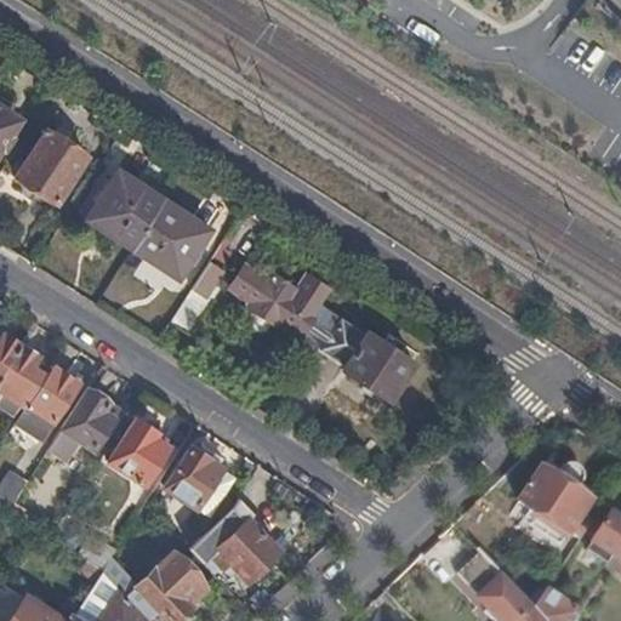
[(11,104),(0,97),(0,152),(1,152),(4,153),(12,140),(9,138),(18,123),(5,113),(11,104)]
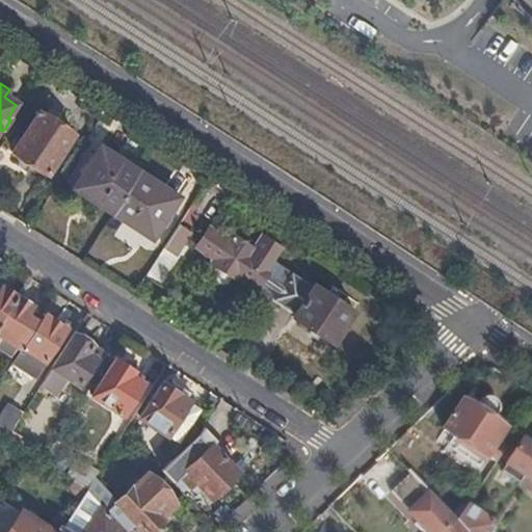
[(75,135),(41,112),(15,153),(49,176),(75,135)]
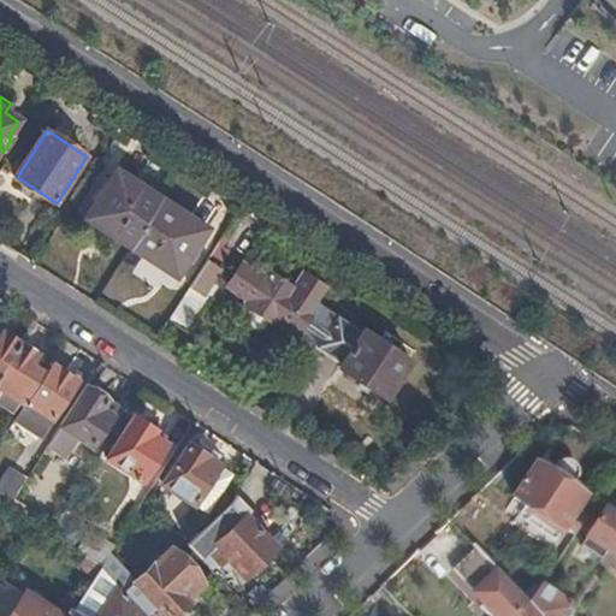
[(131,248),(163,200),(117,171),(86,219),(131,248)]
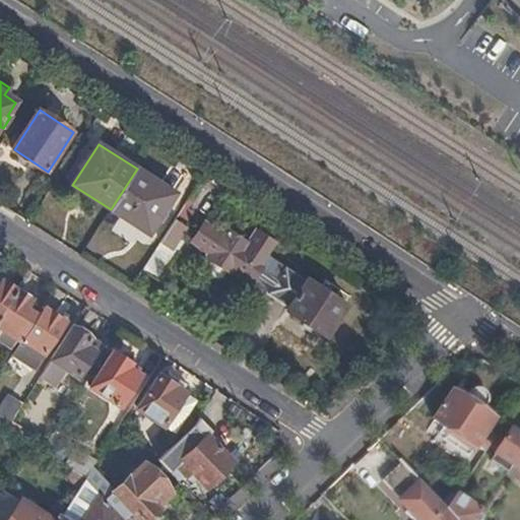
[(175,194),(137,169),(111,209),(149,235),(175,194)]
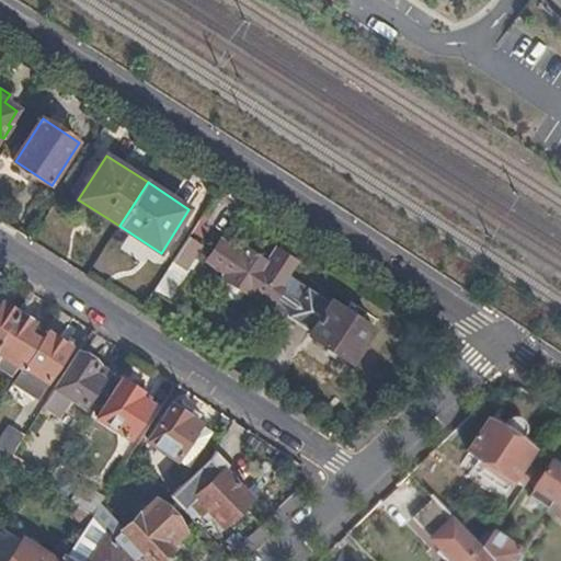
[(202,247),(189,238),(155,292),(172,302),(191,273),(186,271),(202,247)]
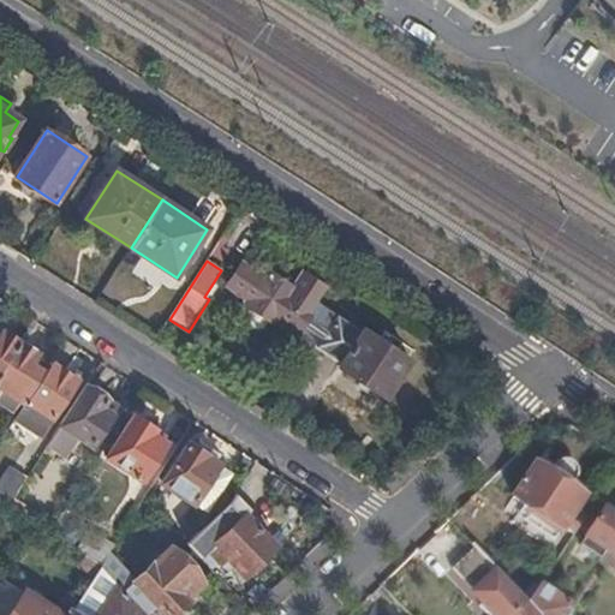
[(318,304),(328,291),(304,275),(294,291),(268,273),(264,279),(243,264),(227,287),(249,303),(246,306),(273,324),(275,321),(297,335),(302,329),(318,304)]
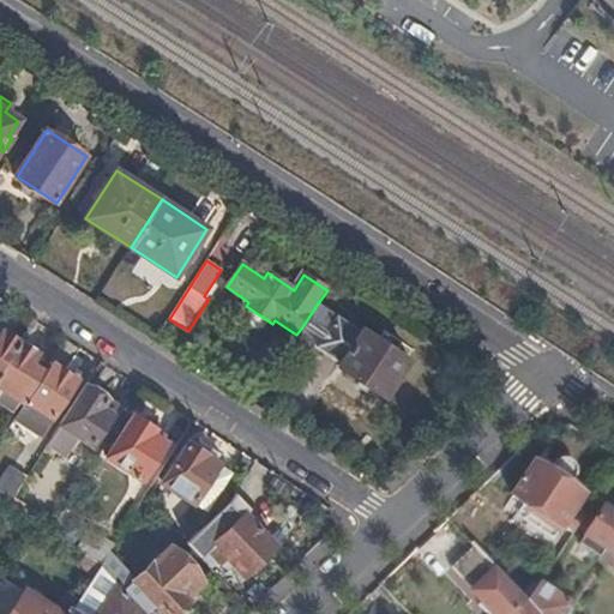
[(336,315),(318,304),(301,329),(319,341),(314,348),(341,365),(339,367),(385,397),(409,361),(365,330),(363,332),(337,315),(336,315)]
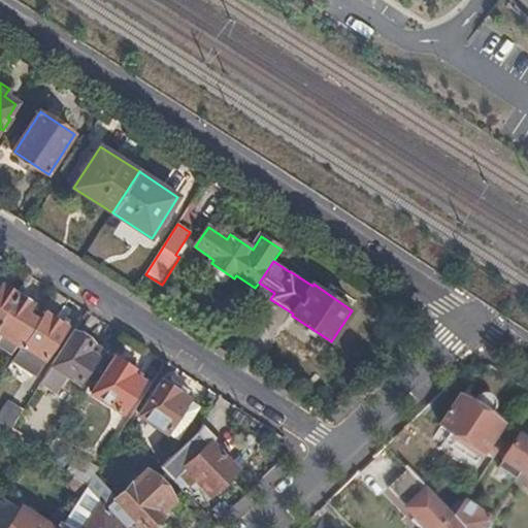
[(0,322),(18,295),(2,286),(0,289),(0,322)]
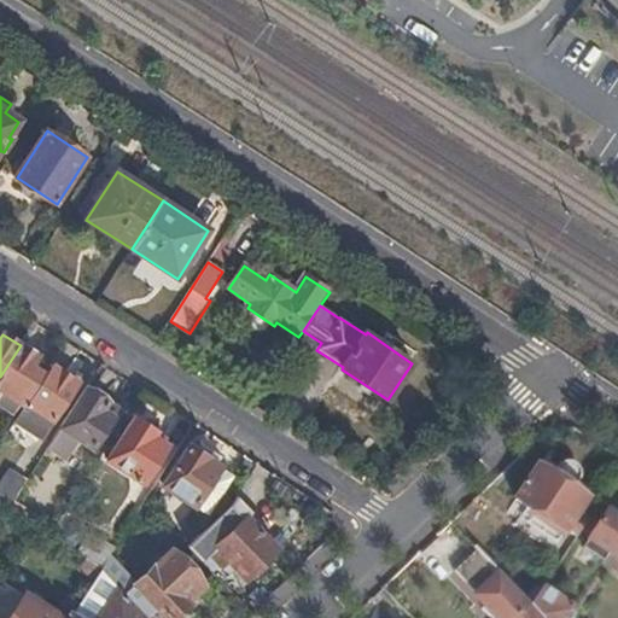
[(38,356),(21,345),(0,377),(0,391),(21,404),(41,372),(31,366),(38,356)]
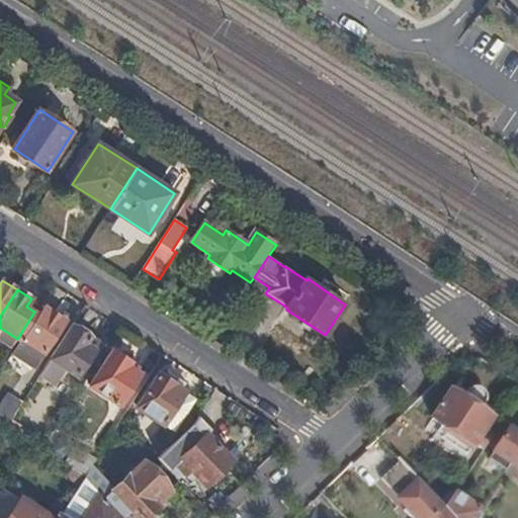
[(46,309),(42,307),(11,355),(34,369),(66,322),(46,309)]
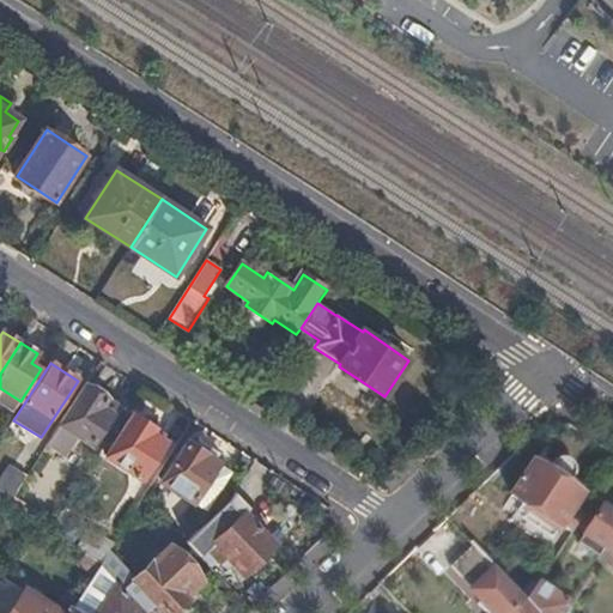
[(108,400),(86,386),(49,445),(65,456),(78,436),(93,445),(117,408),(107,402),(108,400)]
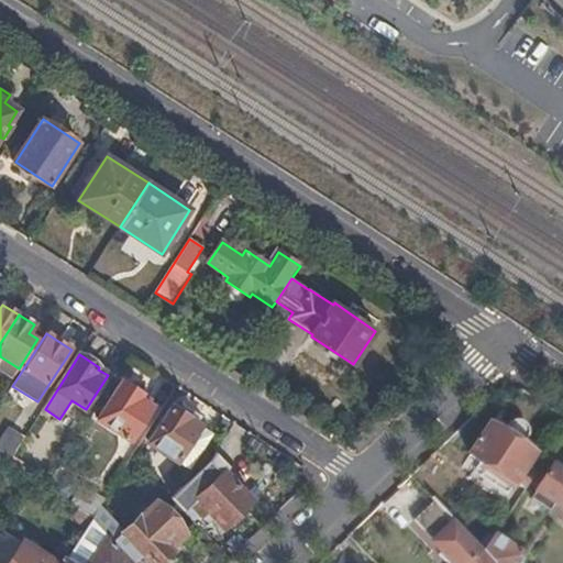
[(0,356),(0,371),(11,378),(19,368),(0,356)]
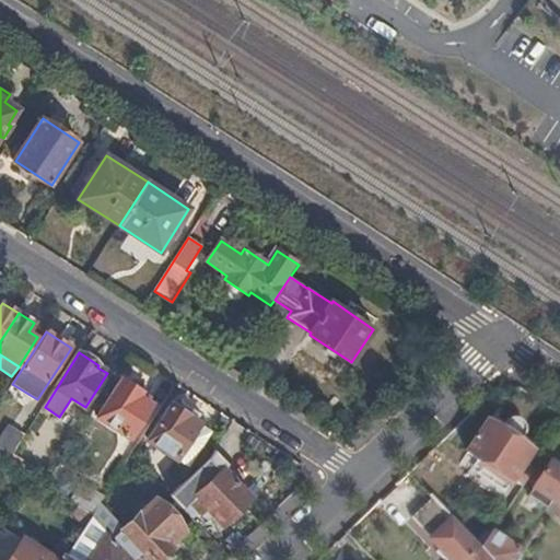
[(141,394),(121,380),(97,417),(130,438),(151,406),(150,405),(139,398),(141,394)]
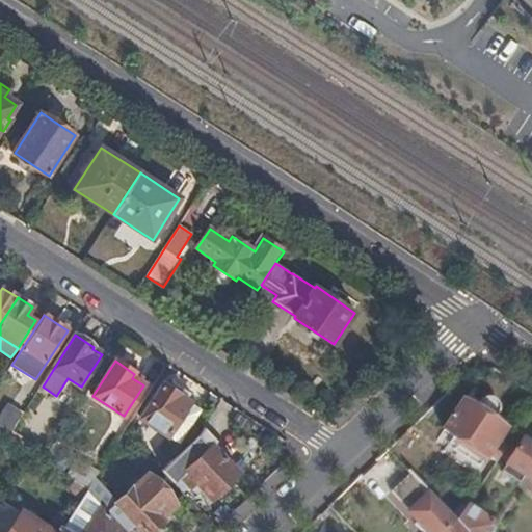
[(142,384),(145,380),(134,374),(132,378),(142,384)]
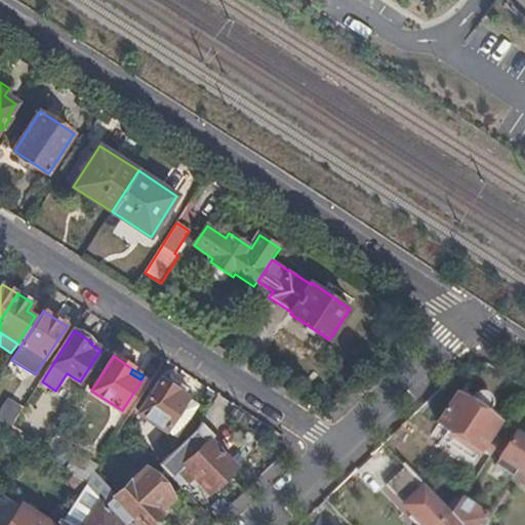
[(160,377),(156,375),(135,408),(138,411),(160,377)]
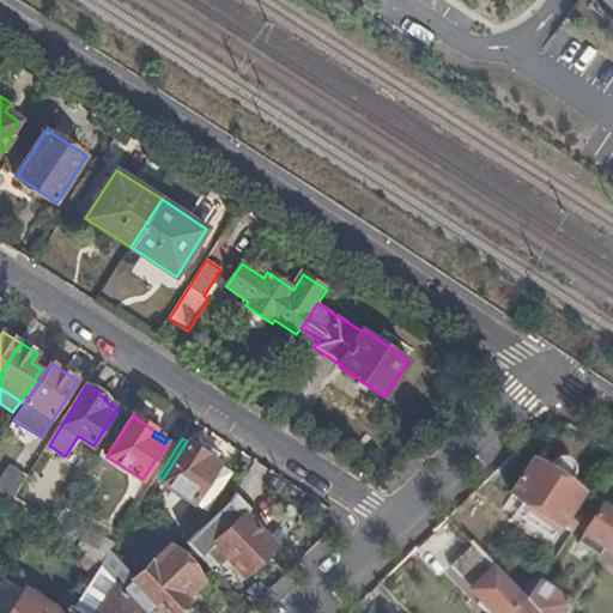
[(187,441),(162,480),(162,481),(193,503),(201,490),(214,499),(232,472),(206,456),(206,454),(187,441)]
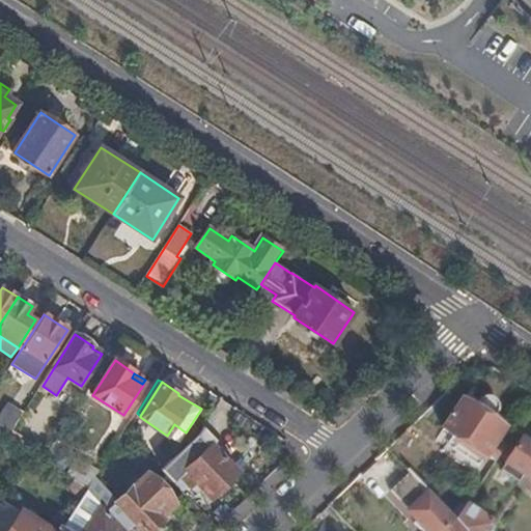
[(499,457),(507,446),(498,440),(510,420),(497,412),(496,406),(490,400),(483,402),(470,393),(444,431),(465,445),(484,458),(486,456),(496,463),(499,457)]
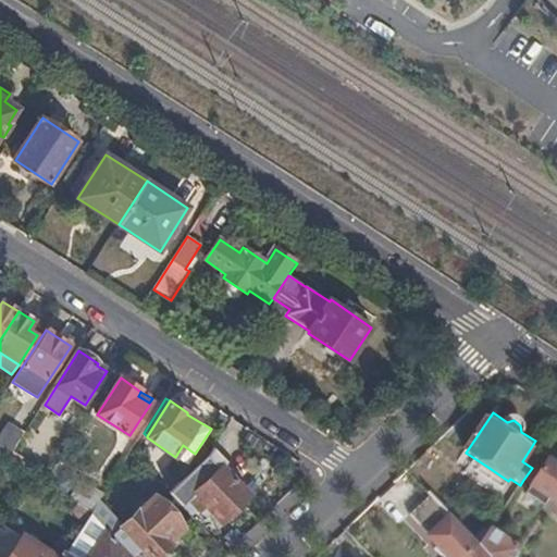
[(0,454),(9,460),(14,452),(25,434),(10,423),(0,438),(0,454)]
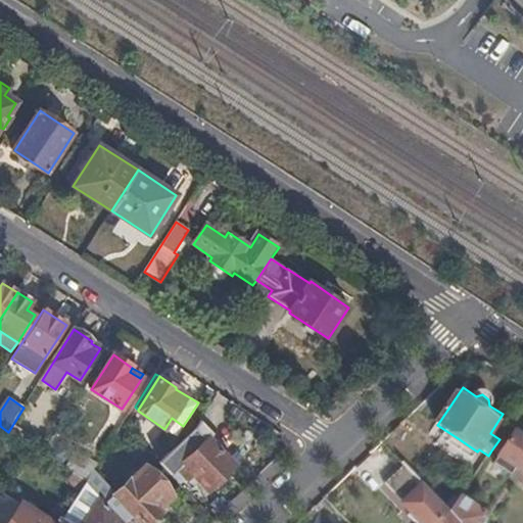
[(8,432),(17,437),(21,430),(13,424),(8,432)]
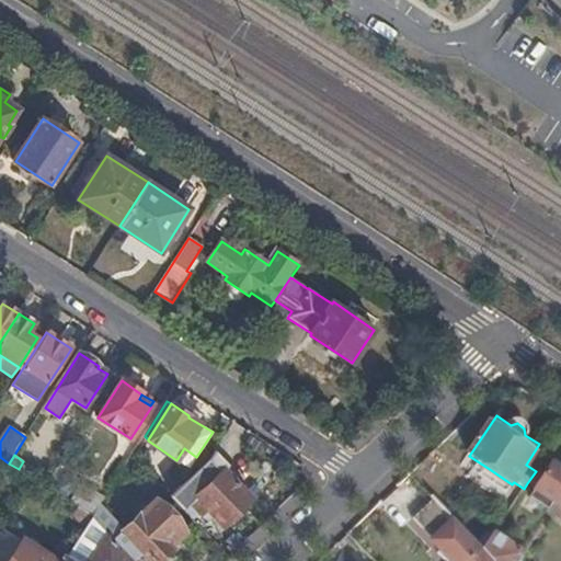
[(136,477),(144,469),(133,456),(126,466),(136,477)]
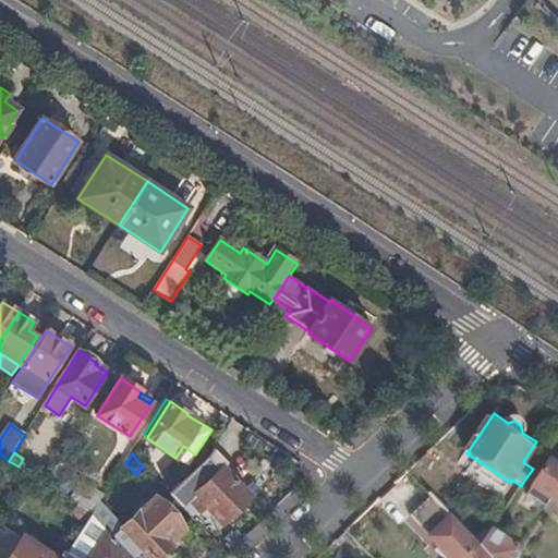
[(546,466),(538,461),(533,469),(524,481),(533,486),(526,497),(545,508),(549,501),(557,507),(557,470),(547,463),(546,466)]
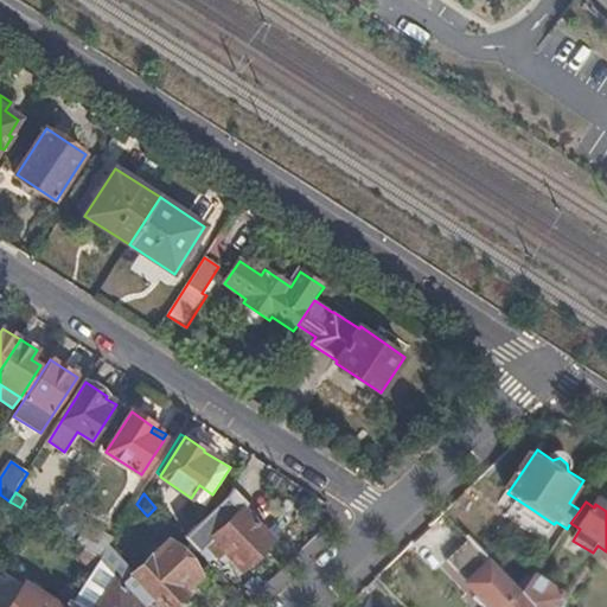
[(177,529),(191,515),(184,509),(170,523),(177,529)]
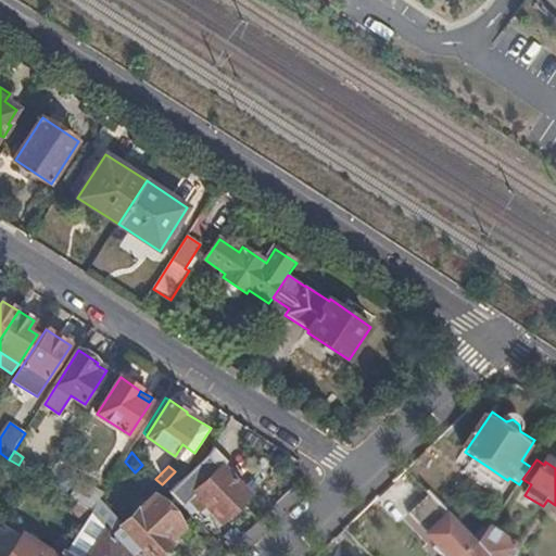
[(193,493),(188,500),(198,509),(204,504),(220,521),(250,494),(222,466),(193,492),(193,493)]
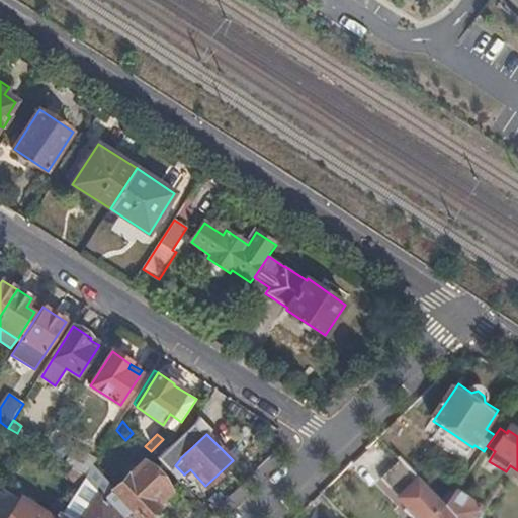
[(453,434),(448,442),(467,455),(472,447),(453,434)]
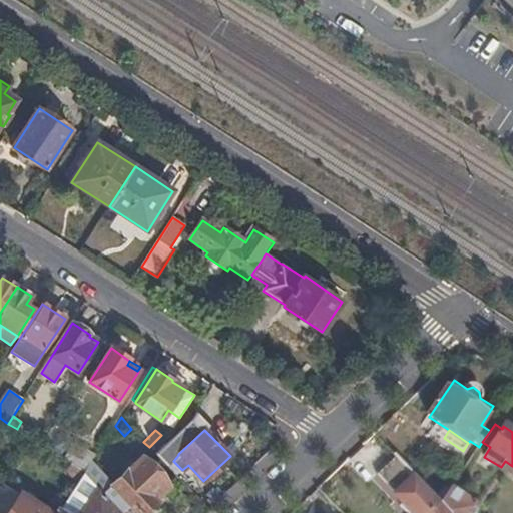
[(156,455),(168,443),(161,435),(149,447),(156,455)]
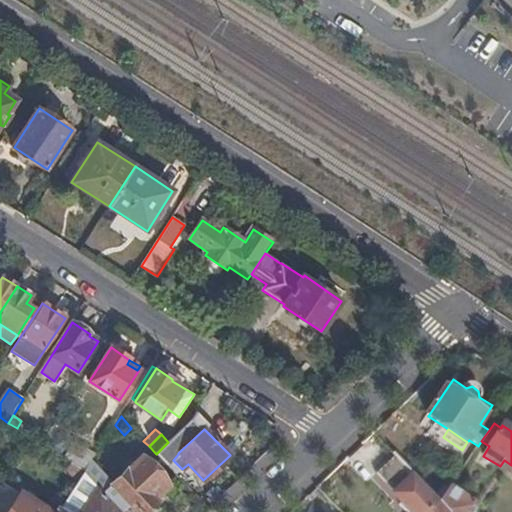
[(156,454),(163,461),(175,449),(168,442),(156,454)]
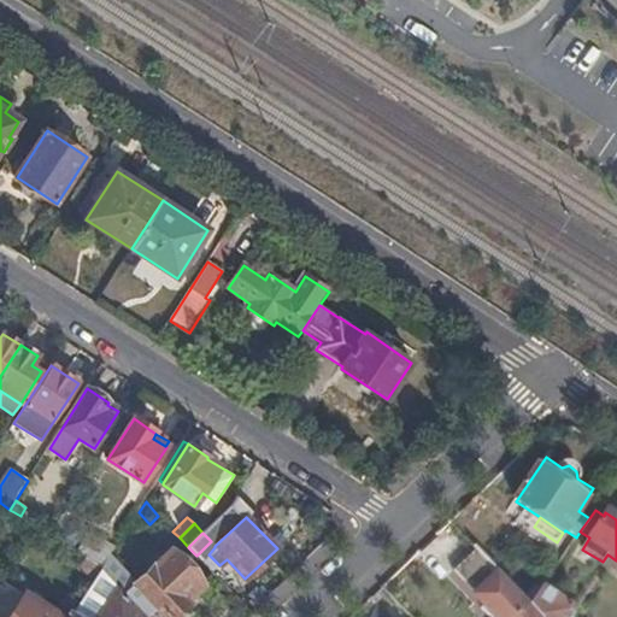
[(111,556),(117,546),(104,538),(88,560),(101,569),(111,556)]
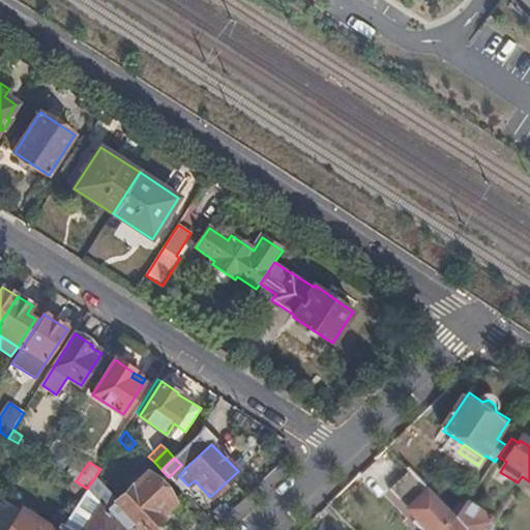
[(463,529),(455,519),(411,472),(391,491),(418,520),(414,523),(421,529),(463,529)]
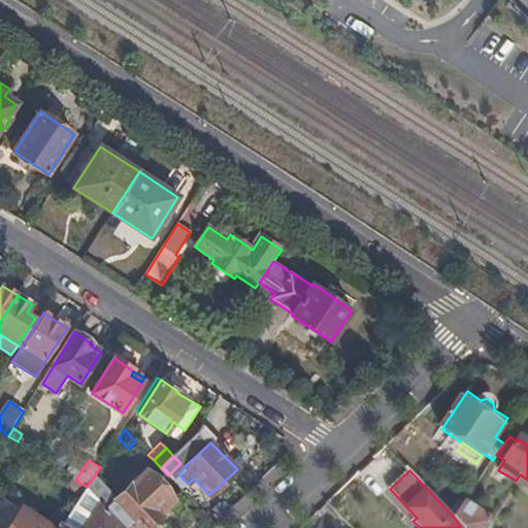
[(116,499),(95,475),(87,487),(101,503),(125,527),(150,527),(162,517),(160,514),(174,500),(146,471),(132,485),(131,485),(116,499)]
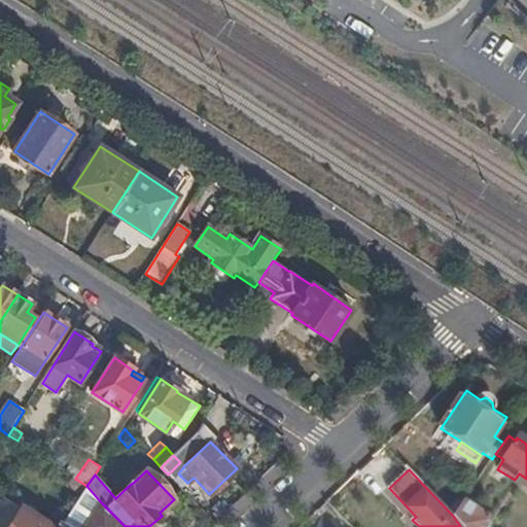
[(523,485),(526,479),(519,473),(515,480),(523,485)]
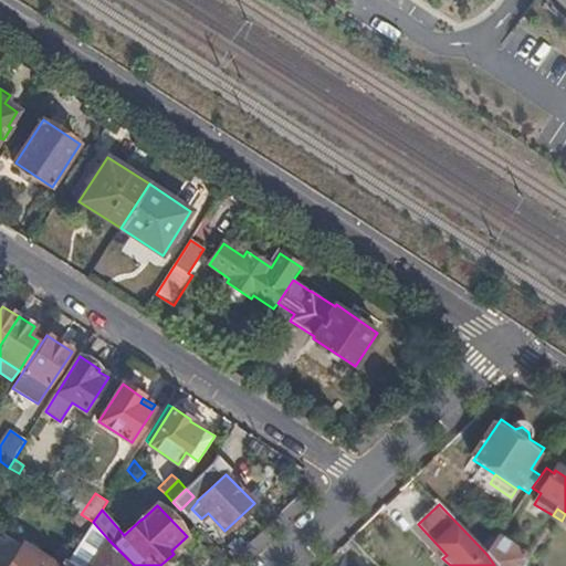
[(93,522),(81,514),(79,512),(72,522),(87,532),(93,522)]
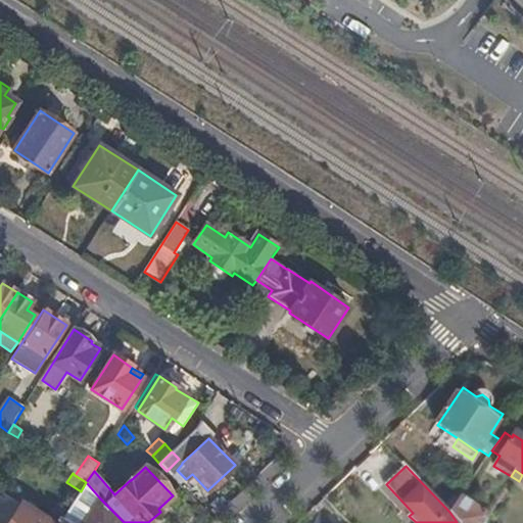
[(19,506),(2,494),(0,496),(0,522),(50,522),(51,522),(20,504),(19,506)]
